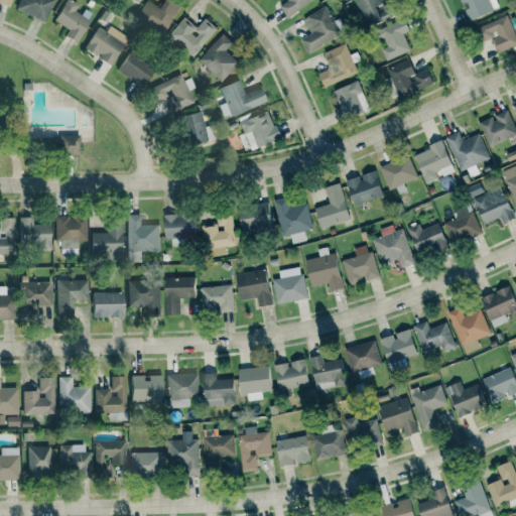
[(19,0),(15,9),(43,22),(53,0),(19,0)]
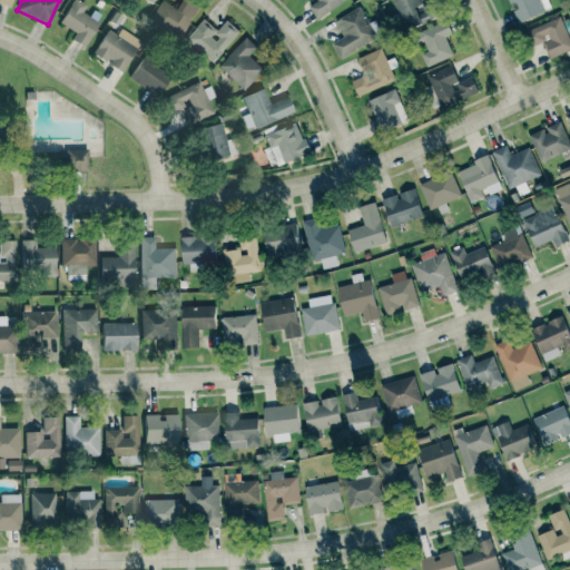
[(76,32),(70,40),(82,47),(102,16),(89,8),(90,8),(77,0),(72,0),(59,22),(76,32)]
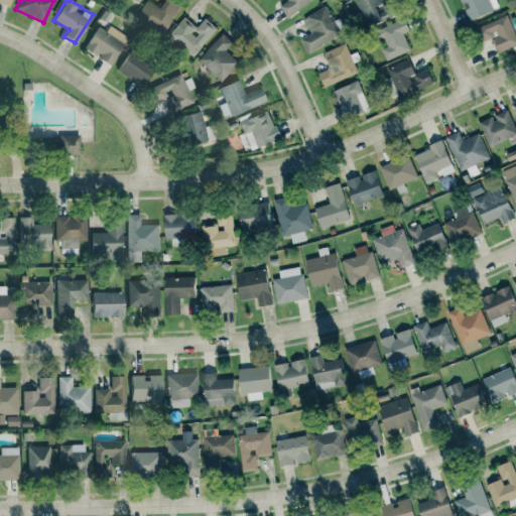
[(165,0),(160,8),(146,0),(135,18),(162,35),(181,5),(172,0),(165,0)]
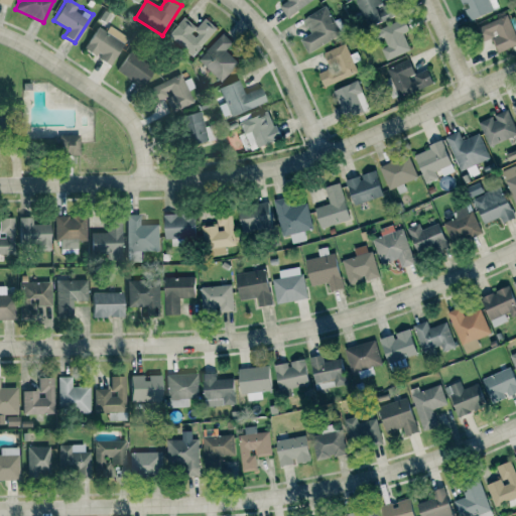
[(313,0),(287,0),(288,1),(280,6),(287,18),(313,0)]
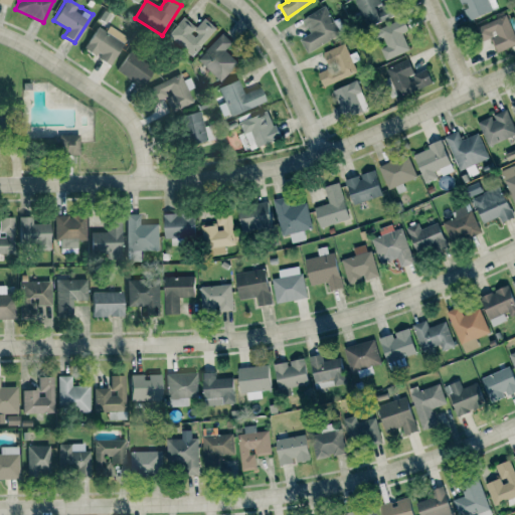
[(394,15),(388,3),(383,5),(380,0),(354,0),(367,28),(394,15)]
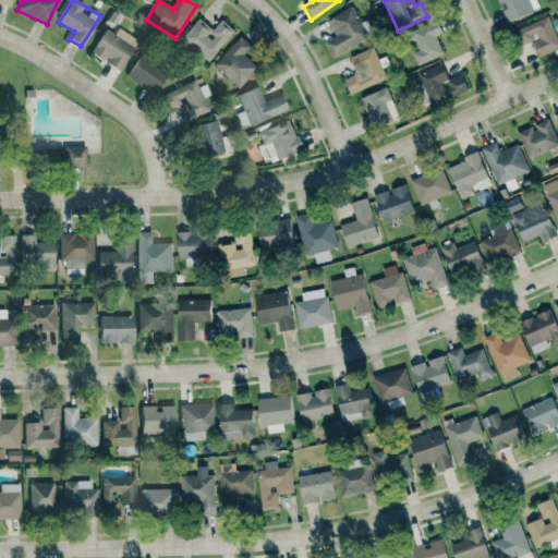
[(497,0),(508,23),(540,9),(535,0),(497,0)]
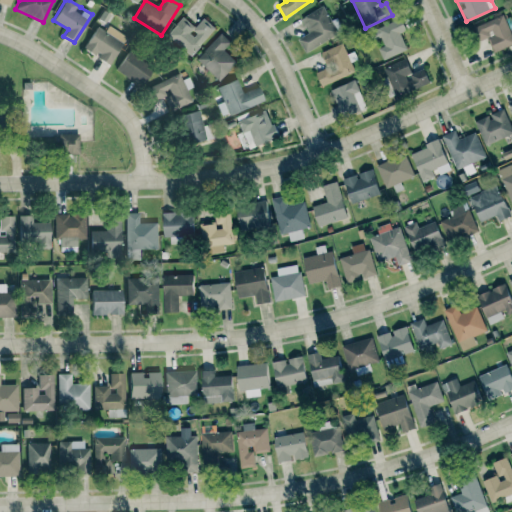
[(309,34),(299,38),(305,51),(338,36),(325,6),(301,17),(309,34)]
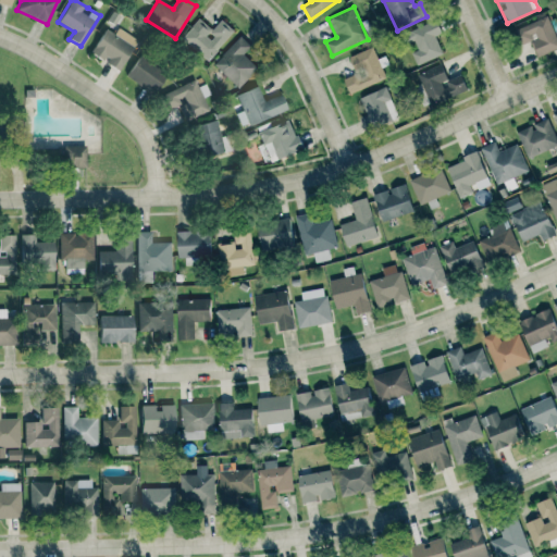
[(556,48),(556,38),(547,16),(512,32),(519,47),(531,41),(537,58),(556,48)]
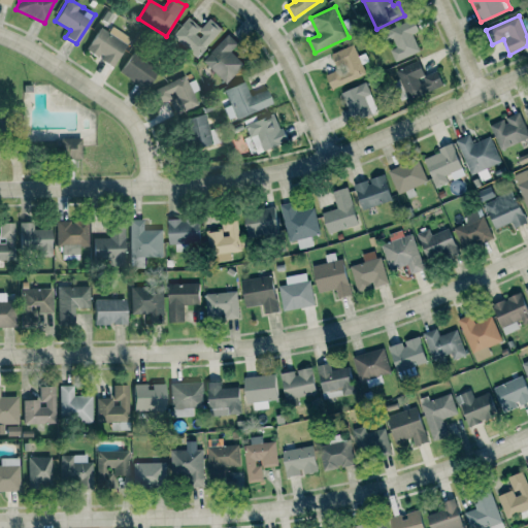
[(201,29),(189,18),(171,36),(195,58),(222,29),(210,19),(201,29)]
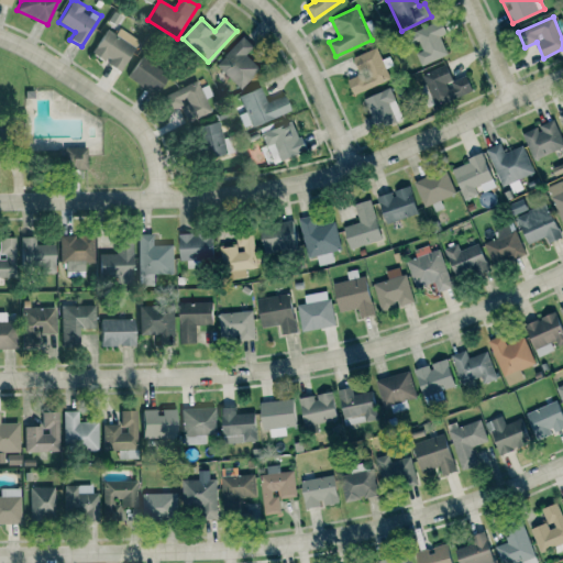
[(446,34),(441,21),(414,32),(421,51),(416,53),(421,66),(448,55),(440,36),(446,34)]
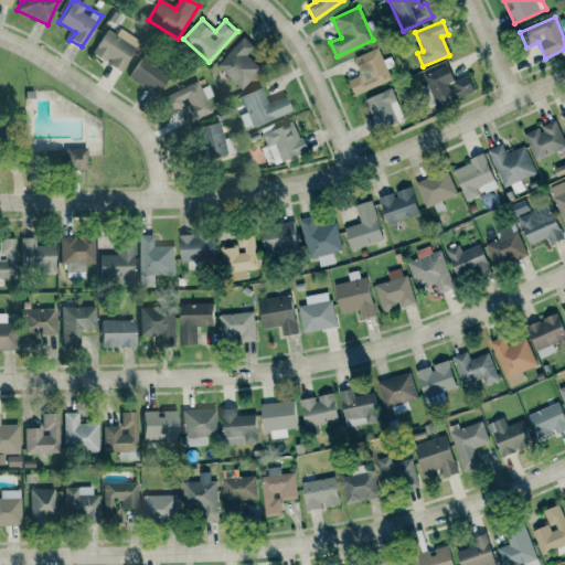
[(116,34),(106,29),(93,55),(123,71),(139,40),(119,29),(116,34)]
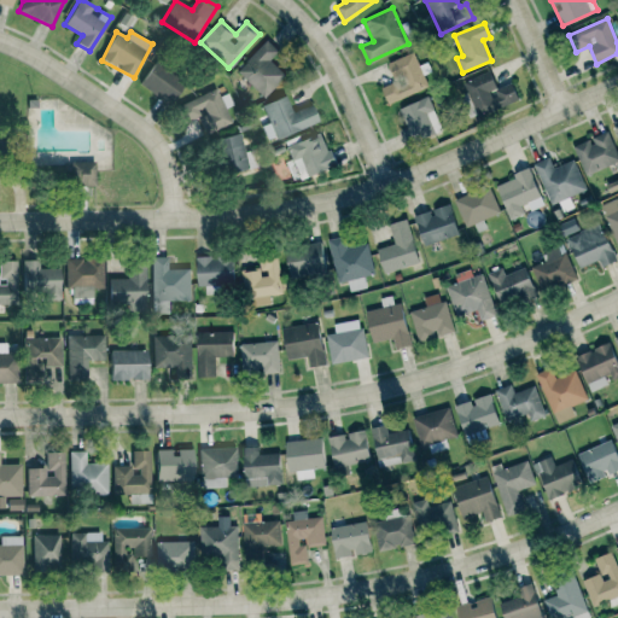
[(280,52),(267,40),(237,71),(264,98),(286,75),(270,60),(280,52)]
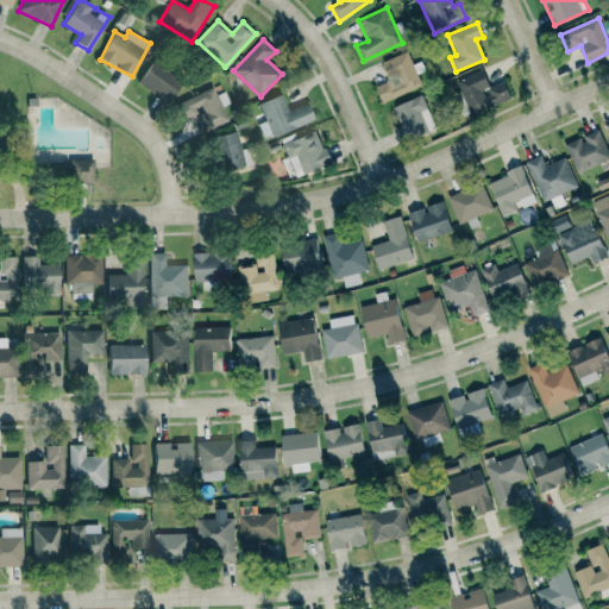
[(382,62),(390,81),(376,87),(383,102),(422,86),(408,51),(382,62)]
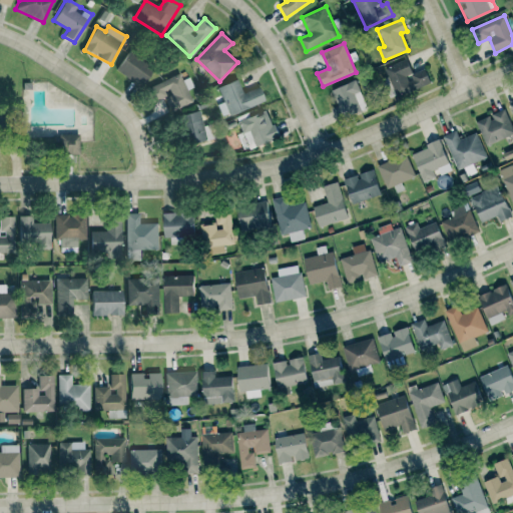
[(116,71),(142,86),(153,66),(127,51),(116,71)]
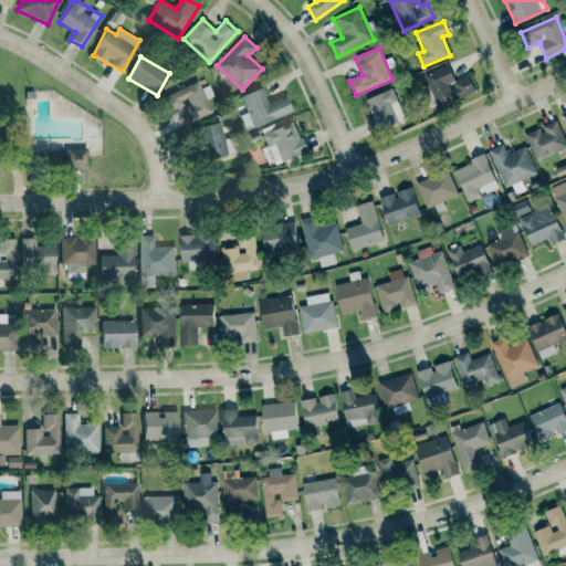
[(469,76),(454,81),(449,65),(425,75),(437,107),(475,93),(469,76)]
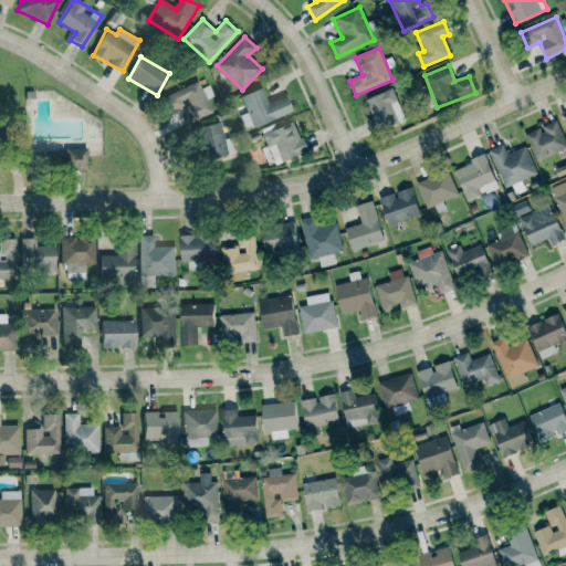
[(169,112),(181,106),(189,123),(212,113),(198,81),(163,96),(169,112)]
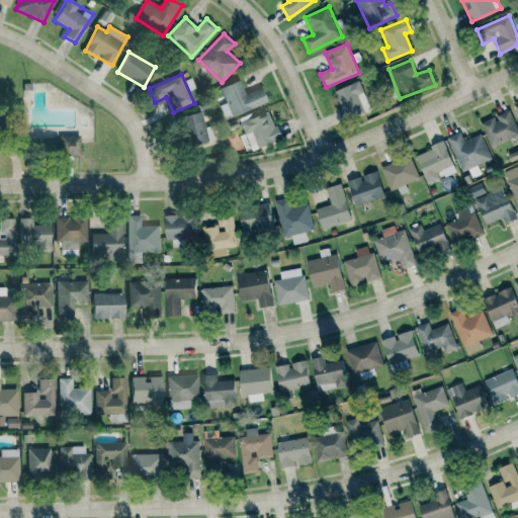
[(220,88),(226,103),(220,105),(225,118),(267,101),(261,87),(245,94),(240,80),(220,88)]
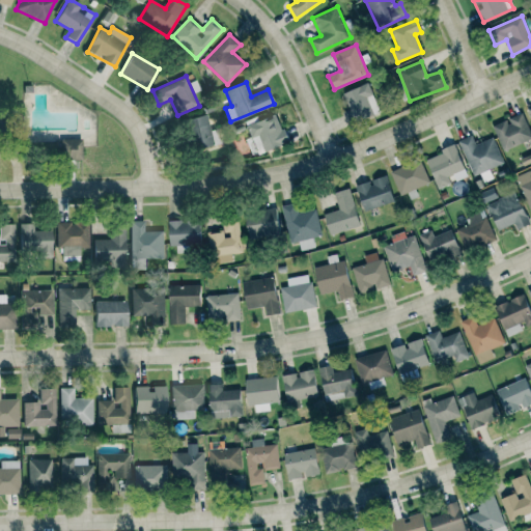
[(380,112),(368,83),(342,93),(354,122),(380,112)]
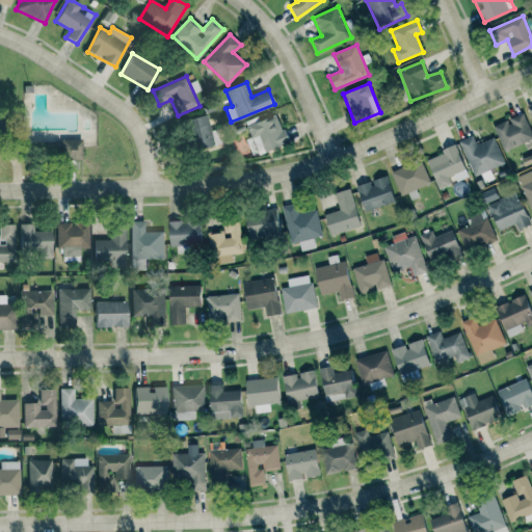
[(259,155),(289,143),(277,113),(247,125),(259,155)]
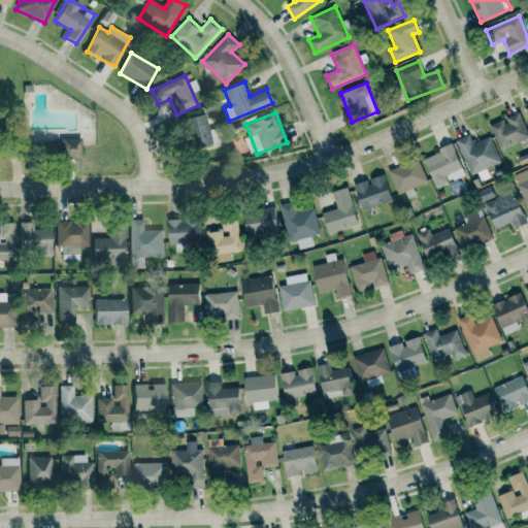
[(527,138),(527,133),(520,112),(505,118),(506,119),(490,125),(499,150),(527,138)]
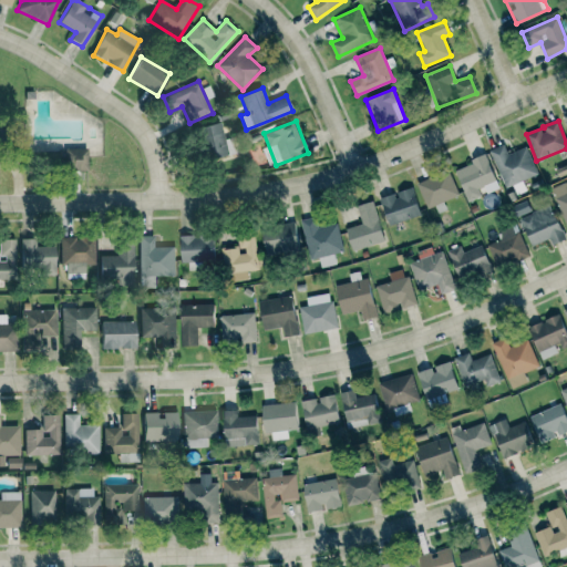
[(527,146),(507,154),(504,144),(491,150),(504,188),(515,185),(514,184),(537,176),(527,146)]
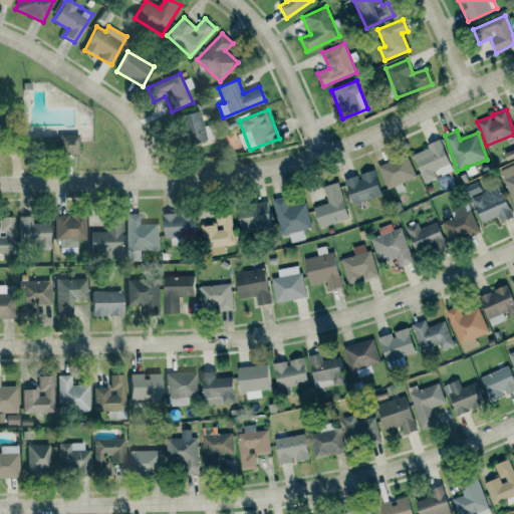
[(59,136),(78,136),(78,141),(78,154),(59,155),(59,142),(59,136)]
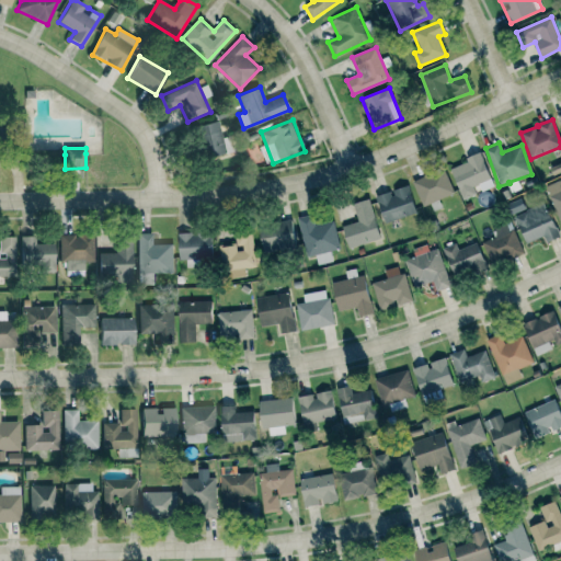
[(493,187),(481,152),(466,157),(468,163),(451,168),(461,199),(479,194),(478,192),(493,187)]
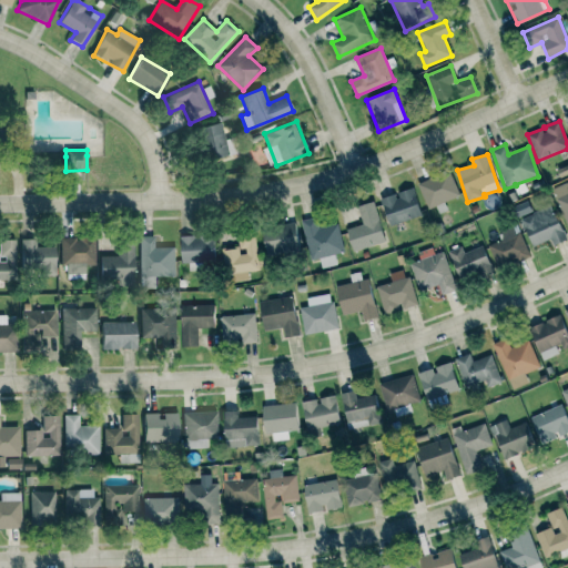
[(417,184),(428,210),(459,195),(448,170),(417,184)]
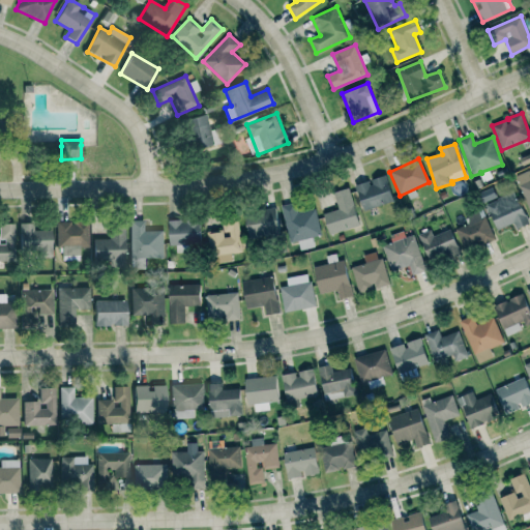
[(529,171),(529,170),(516,176),(529,211),(529,171)]
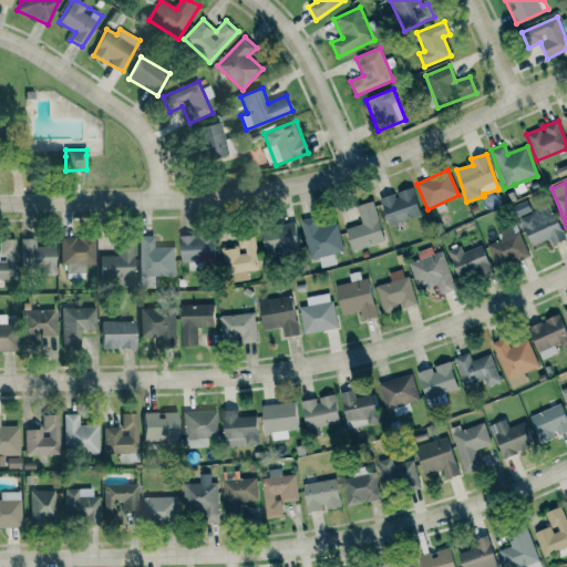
[(389,226),(422,215),(412,187),(380,198),(389,226)]
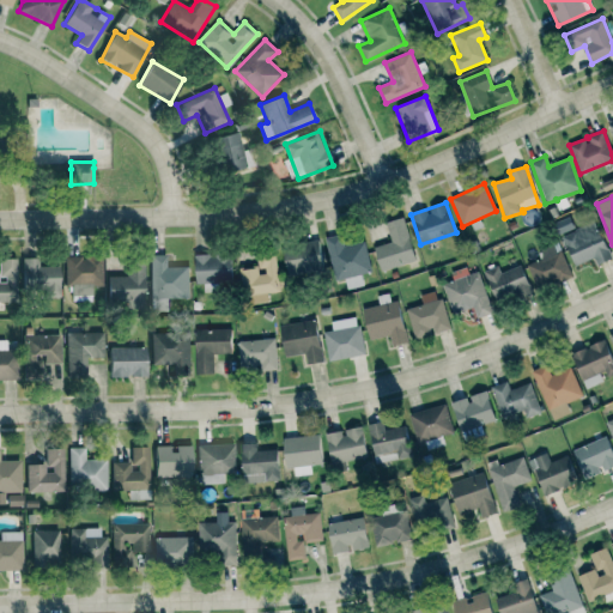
[(390,242),(374,246),(381,271),(416,261),(405,218),(386,223),(390,242)]
